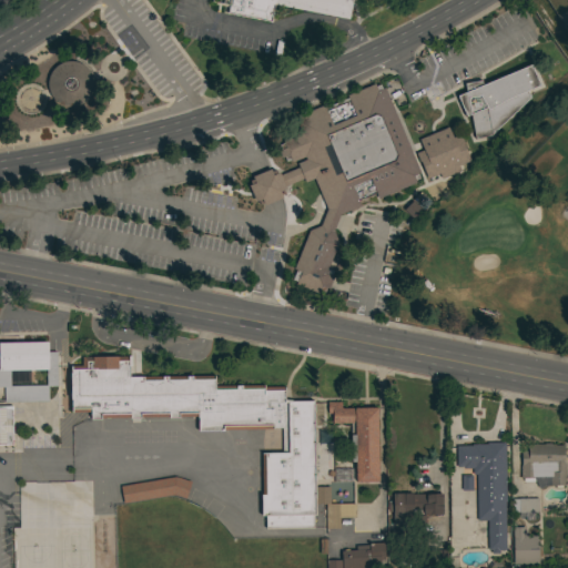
[(352,0),(348,19),(275,4),(271,22),(226,13),(229,0),(352,0)]
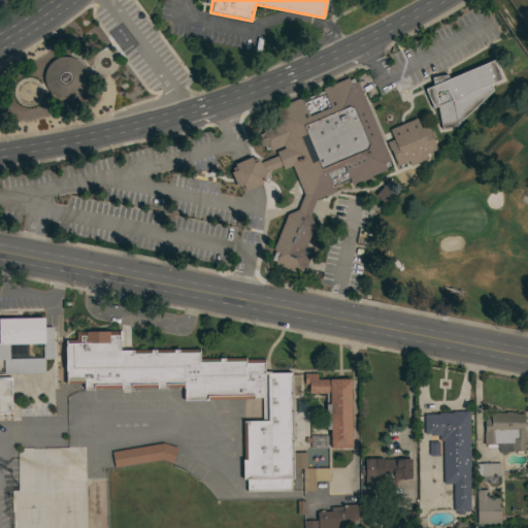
[(73,97),(69,98),(66,99),(62,99),(58,98),(55,97),(52,95),(48,92),(46,89),(44,86),(44,85),(43,83),(42,78),(43,74),(43,71),(45,67),(47,64),(50,61),(53,59),(56,57),(60,56),(63,56),(67,56),(70,57),(74,58),(77,60),(80,62),(83,65),(85,68),(85,70),(86,72),(86,76),(86,79),(86,84),(84,87),(81,90),(79,93),(76,95),(73,97)]
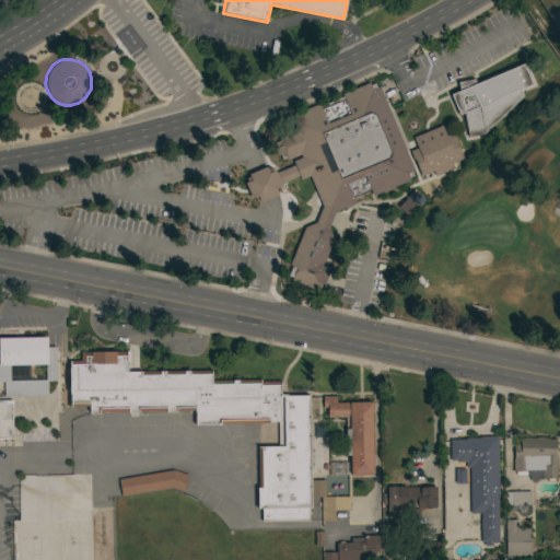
[(459,91),(458,82),(475,80),(475,83),(523,63),(532,84),(520,90),(523,96),(485,132),(485,133),(468,137),(464,113),(459,115),(451,94),(459,91)]
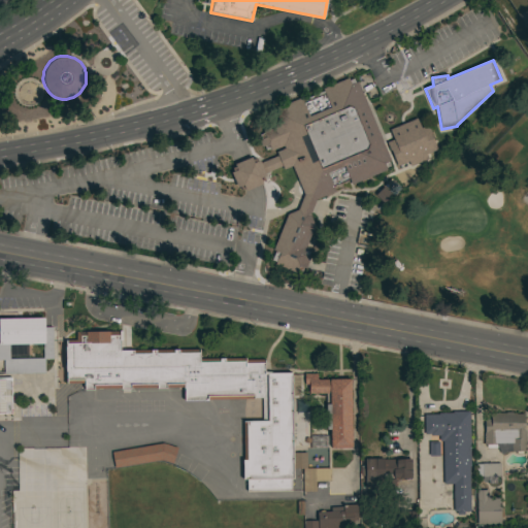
[(390,160),(388,161),(390,165),(386,167),(387,170),(352,185),(349,179),(332,187),(334,192),(316,199),(309,215),(315,225),(305,248),(306,248),(305,250),(309,252),(307,256),(310,257),(303,274),(275,263),(276,262),(271,260),(275,251),(272,250),(288,215),(298,209),(304,195),(291,165),(283,168),(282,165),(277,154),(276,152),(285,149),(284,145),(270,151),(270,149),(266,150),(264,145),(262,146),(259,140),(261,139),(260,134),(263,133),(263,131),(275,126),(272,118),(278,116),(275,108),(301,98),(302,100),(323,91),(323,89),(348,78),(349,80),(353,78),(355,83),(357,81),(390,160)]
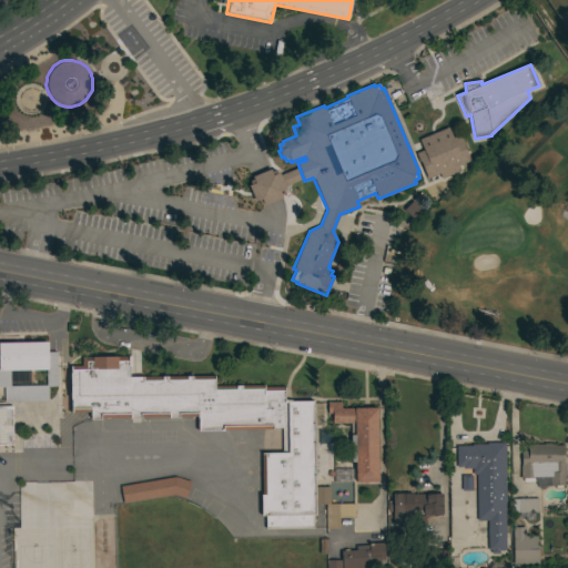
[(417,140),(422,151),(414,154),(417,163),(418,163),(426,181),(470,163),(459,135),(452,138),(447,127),(417,140)]
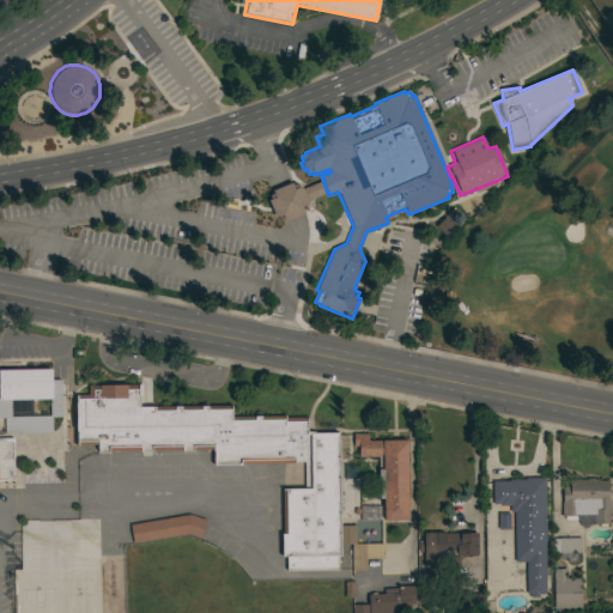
[(322,178),(302,187),(301,184),(297,186),(296,182),(291,184),(291,182),(281,186),(272,189),(273,192),(269,194),(271,198),(267,199),(274,216),(277,214),(279,219),(283,217),(284,220),(295,216),(303,212),(302,210),(305,208),(304,205),(308,202),(307,200),(327,192),(322,178)]
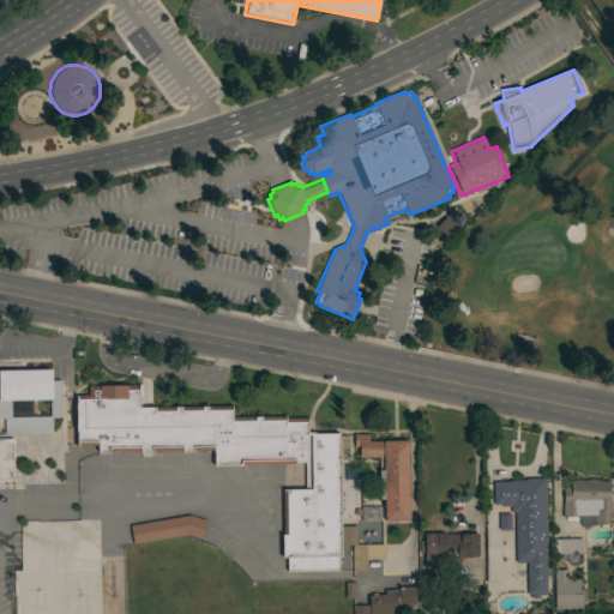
[(458,229),(449,240),(437,227),(443,221),(446,217),(458,229)]
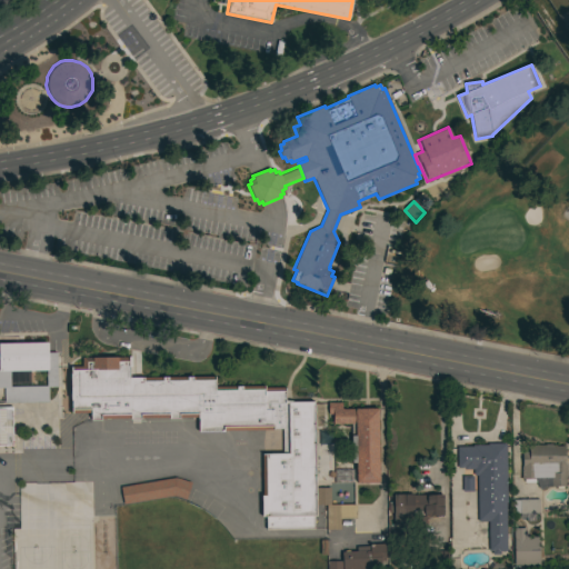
[(0,342),(48,342),(48,352),(58,352),(59,387),(48,387),(49,402),(5,403),(5,388),(0,388),(0,342)]
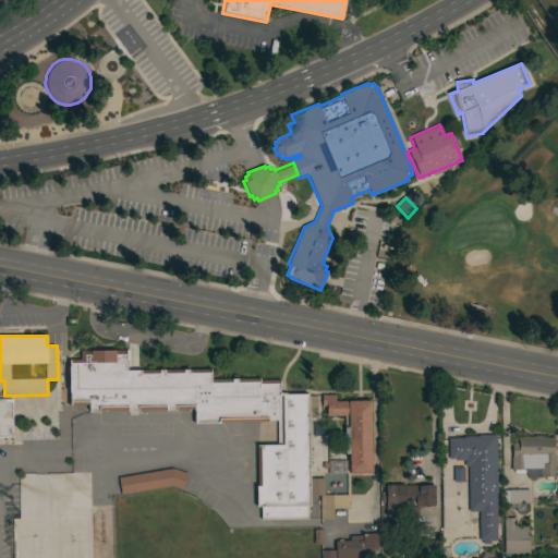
[(80,351),(84,354),(89,354),(89,351),(114,350),(114,354),(125,354),(124,350),(128,350),(128,360),(126,360),(126,371),(210,370),(211,380),(259,379),(259,381),(279,380),(279,393),(287,393),(287,395),(307,395),(311,506),(307,506),(307,518),(262,519),(261,507),(258,507),(257,446),(277,445),(277,421),(195,423),(194,408),(89,411),(89,404),(71,404),(70,361),(80,361),(80,351)]
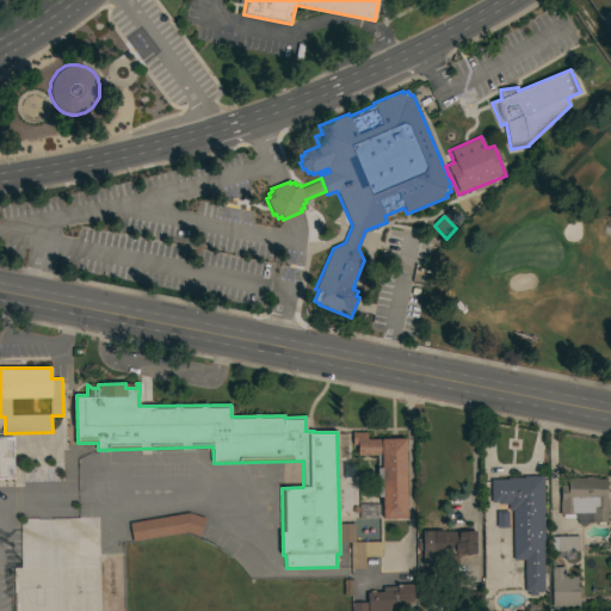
[(382,519),(382,497),(377,497),(377,456),(357,456),(357,445),(352,445),(352,432),(366,432),(366,439),(406,439),(407,519),(382,519)]
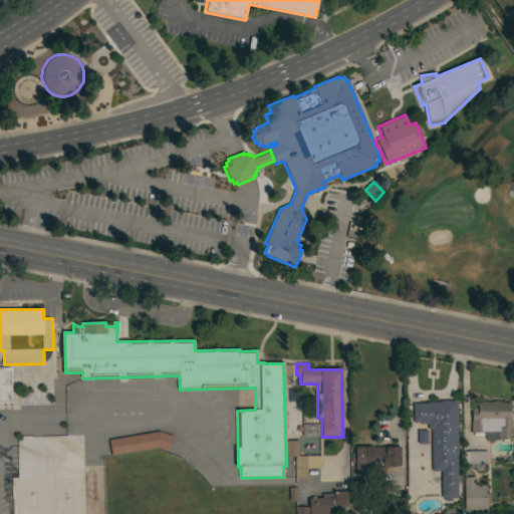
[(12,404),(0,404),(0,367),(11,367),(12,404)]
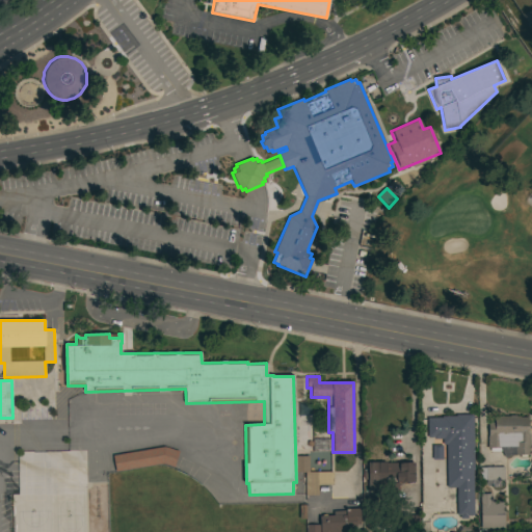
[(473,470),(474,515),(468,515),(468,519),(460,519),(460,515),(457,515),(456,487),(447,487),(446,444),(443,444),(443,439),(433,439),(433,437),(428,437),(427,418),(442,418),(442,417),(456,416),(455,415),(473,415),(474,470),(473,470)]
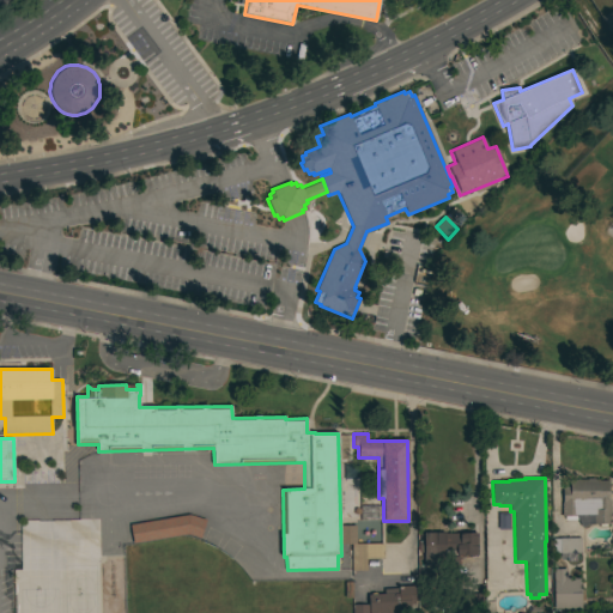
[(588,479),(594,478),(594,479),(599,479),(599,480),(608,480),(608,499),(610,499),(611,525),(607,525),(607,526),(599,526),(599,525),(594,525),(594,515),(577,515),(577,520),(565,520),(565,516),(562,516),(562,503),(563,503),(563,487),(570,486),(570,480),(588,479)]
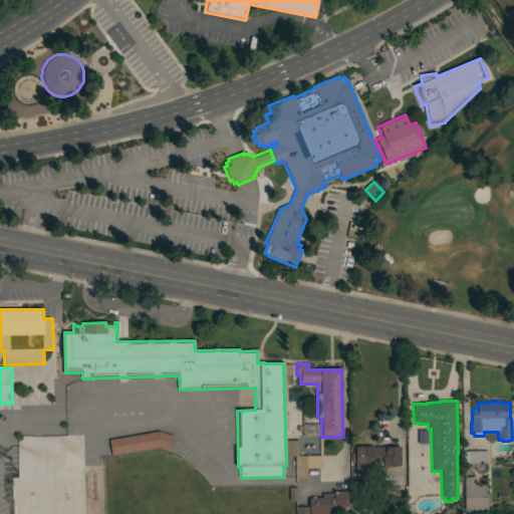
[(159,435),(170,438),(167,451),(157,449),(150,449),(111,455),(109,441),(148,434),(159,435)]
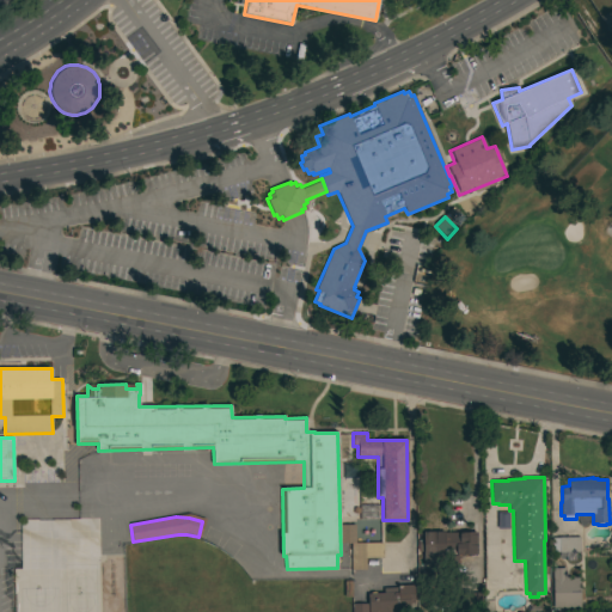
[(355,525),(355,543),(383,543),(383,558),(366,558),(366,570),(352,570),(352,543),(341,544),(340,525),(355,525)]
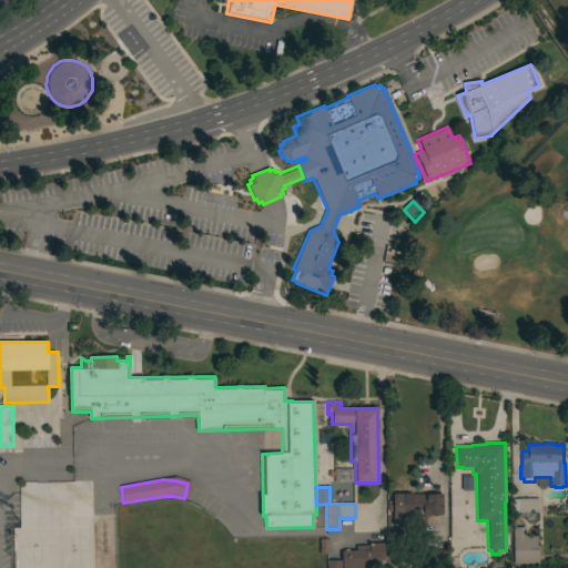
[(423,515),(423,510),(412,510),(413,515),(395,516),(395,494),(442,493),(443,515),(423,515)]
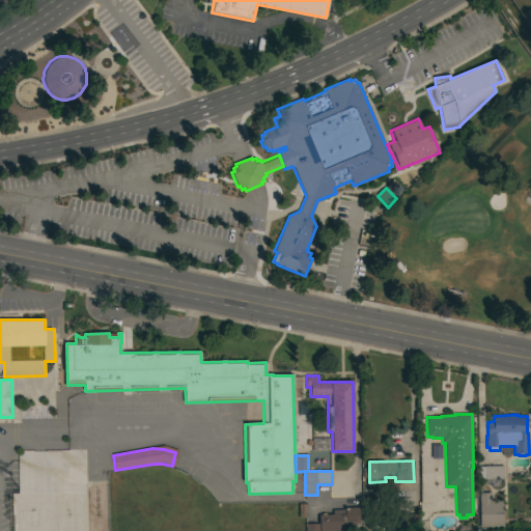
[(503,479),(485,479),(485,478),(481,478),(480,467),(502,466),(503,479)]
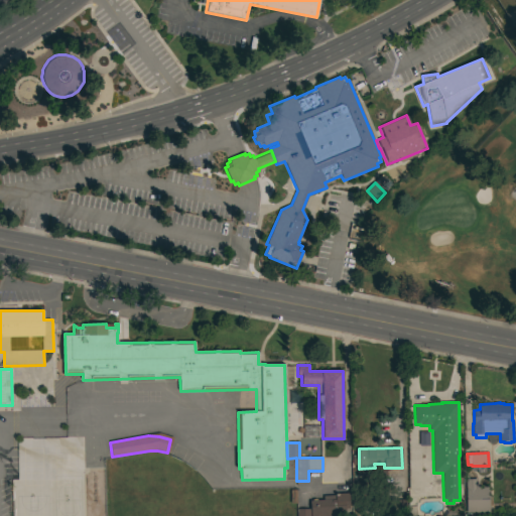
[(466,479),(477,479),(477,487),(489,487),(489,512),(467,513),(466,479)]
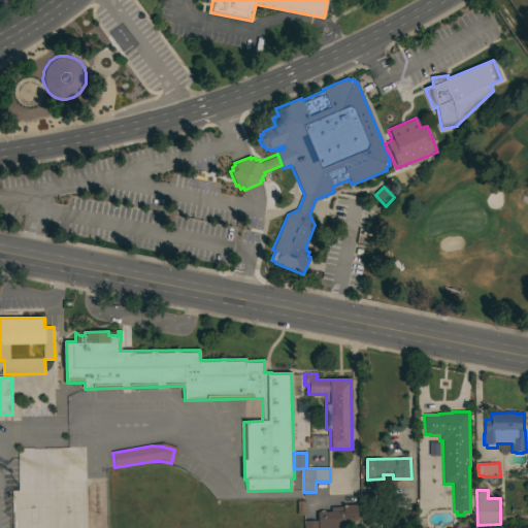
[(357,521),(354,521),(354,524),(350,524),(350,527),(318,527),(318,513),(331,512),(331,507),(343,507),(343,505),(356,505),(357,521)]
